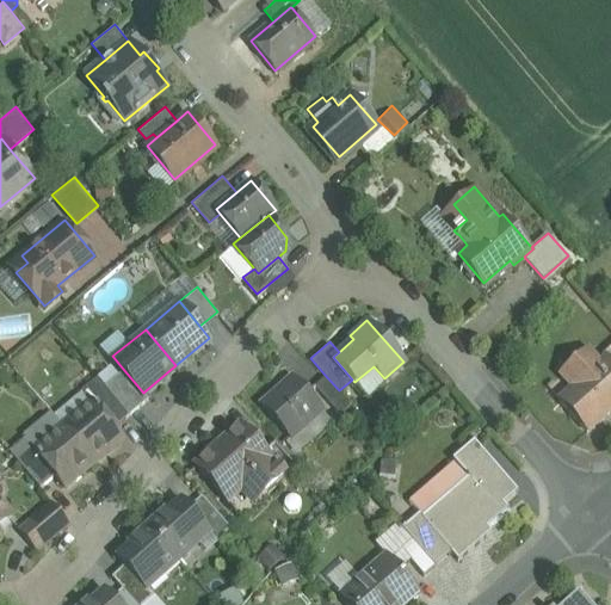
[(610,343),(600,352),(604,356),(605,355),(610,360),(610,343)]
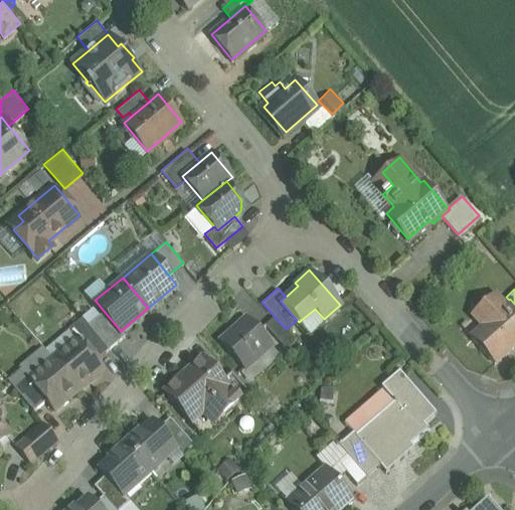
[(514,304),(510,299),(509,300),(502,306),(492,296),(476,310),(487,322),(472,335),(495,360),(514,341),(514,304)]
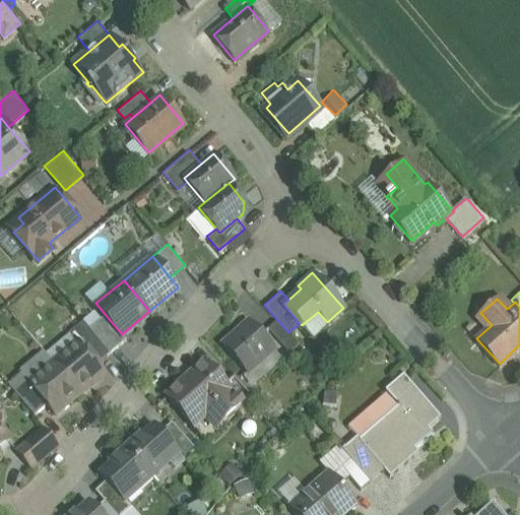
[(122,334),(105,314),(88,326),(110,350),(126,337),(123,333),(122,334)]
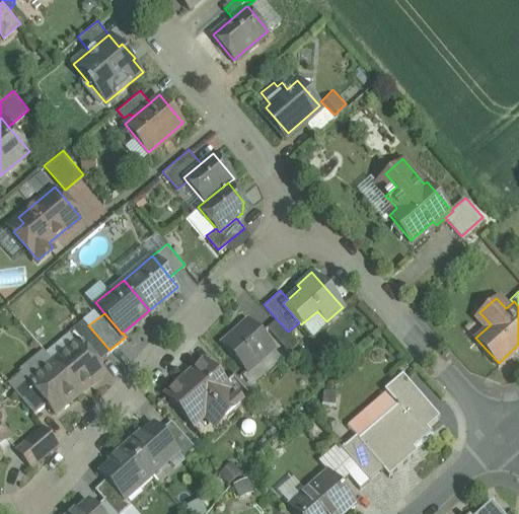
[(88,325),(83,318),(69,329),(77,340),(78,339),(96,361),(109,350),(88,325)]
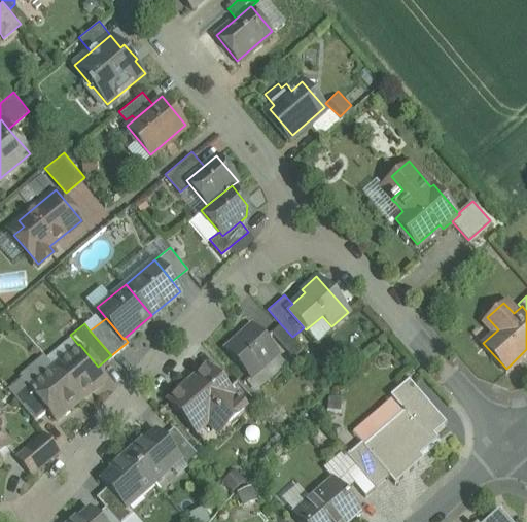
[(277,351),(252,323),(225,347),(250,376),(277,351)]
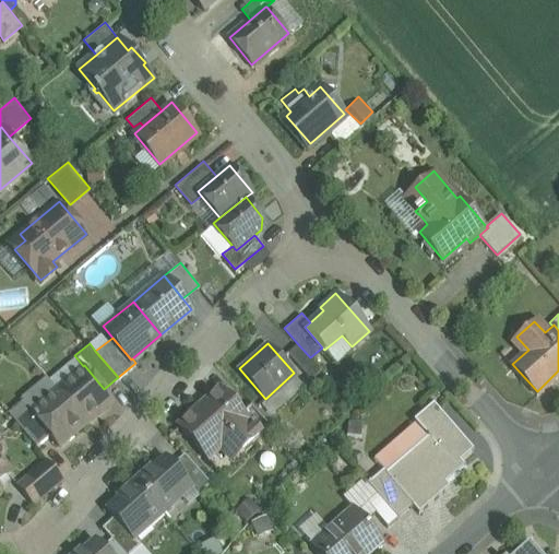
[(310,357),(297,343),(287,351),(311,378),(321,369),(310,357)]
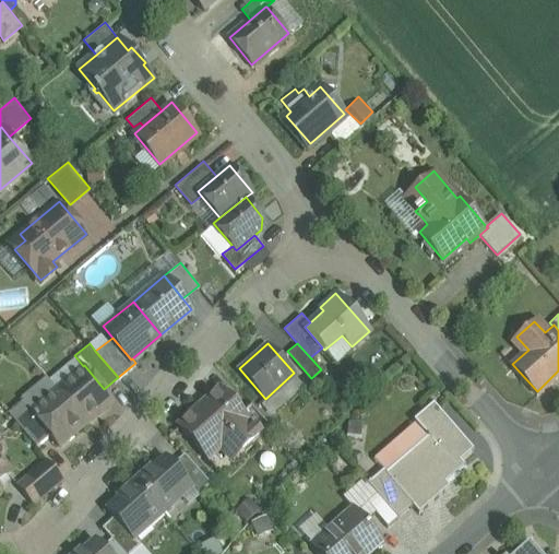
[(104,389),(84,365),(83,366),(58,388),(85,421),(111,399),(104,389)]
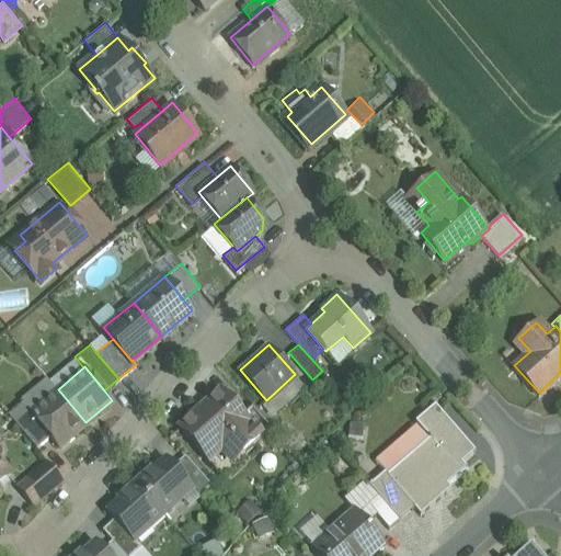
[(86,422),(58,389),(32,410),(31,411),(50,434),(59,444),(86,422)]
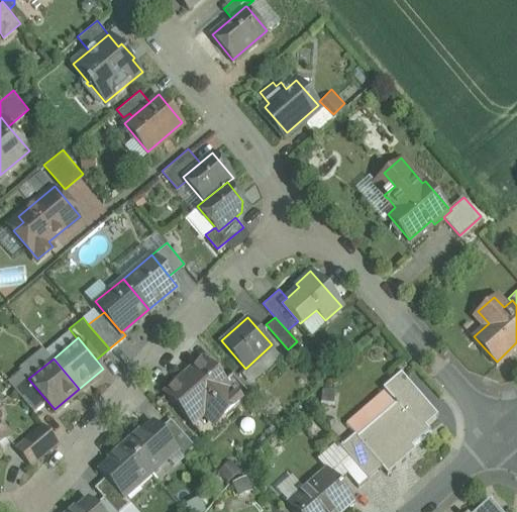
[(203,359),(166,392),(192,421),(211,404),(222,417),(240,401),(222,381),(203,359)]
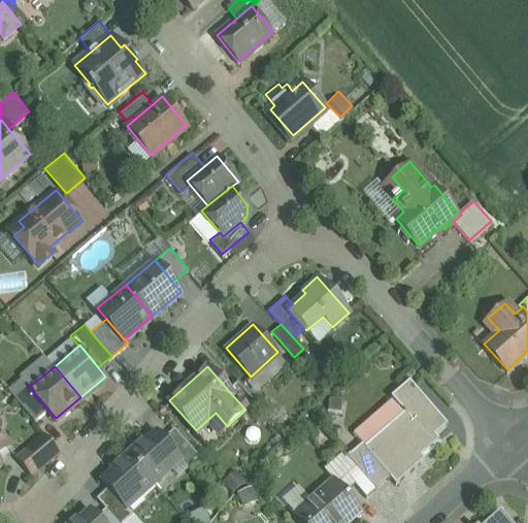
[(47,409),(29,387),(30,386),(22,377),(8,388),(34,420),(47,409)]
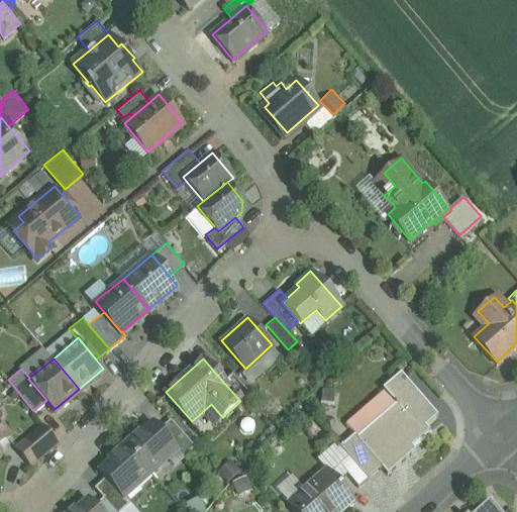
[(250,392),(232,372),(222,381),(240,401),(250,392)]
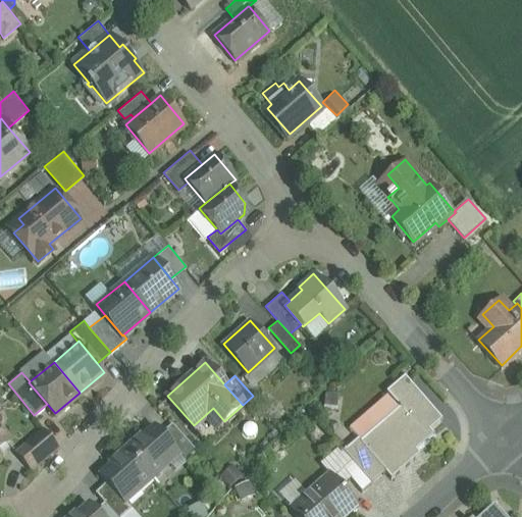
[(400,406),(359,442),(357,437),(344,450),(355,463),(371,481),(384,470),(392,477),(437,436),(430,428),(442,418),(405,375),(387,391),(400,406)]
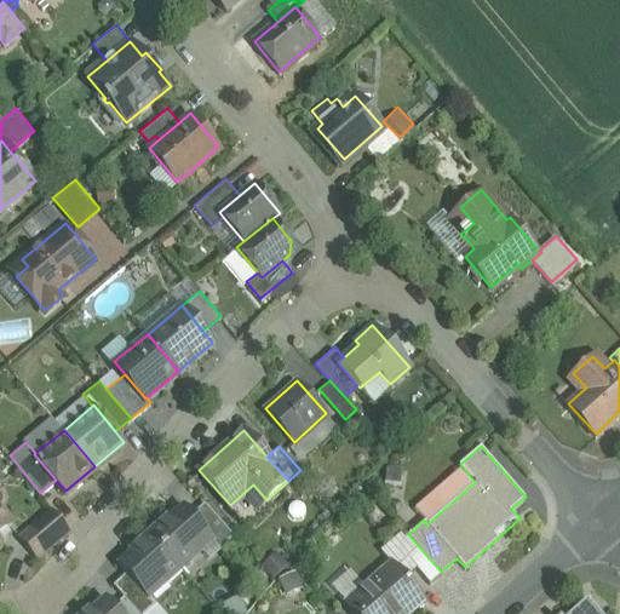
[(234,534),(205,501),(191,512),(212,537),(211,538),(219,546),(234,534)]
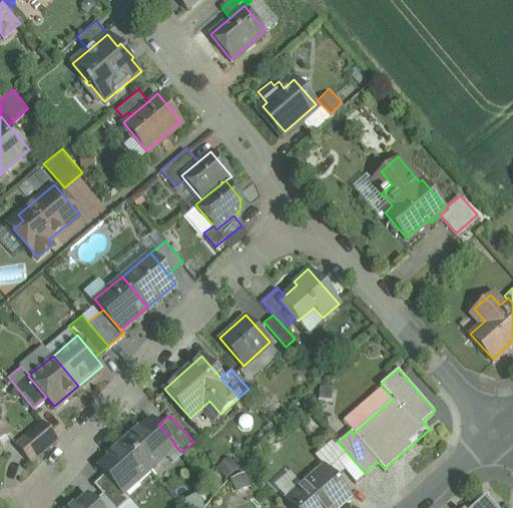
[(152,418),(140,429),(138,427),(130,434),(132,436),(125,442),(148,468),(174,445),(175,444),(158,424),(152,418)]
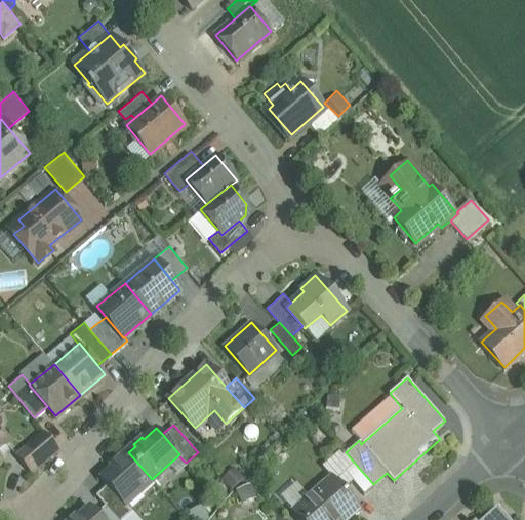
[(0,449),(9,442),(0,431),(0,449)]
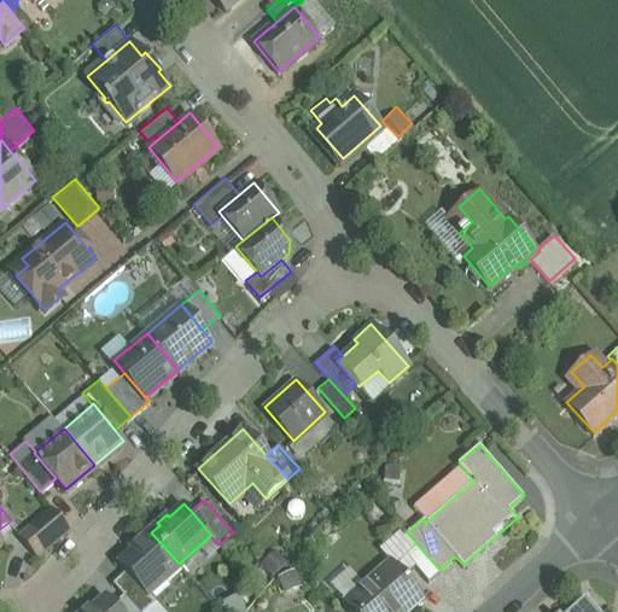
[(53,507),(21,535),(36,553),(69,525),(53,507)]
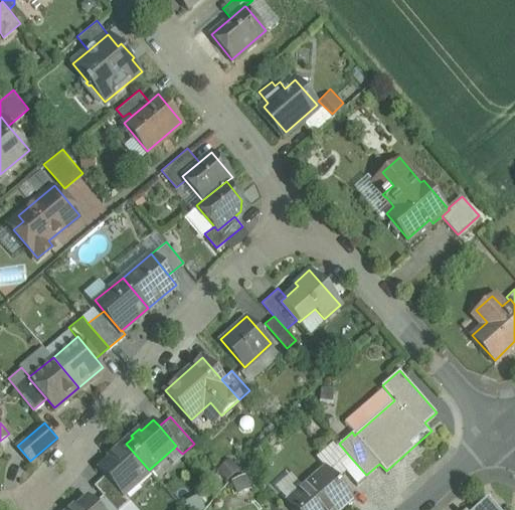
[(119,450),(117,448),(109,455),(111,457),(100,468),(105,474),(123,493),(149,470),(126,444),(119,450)]
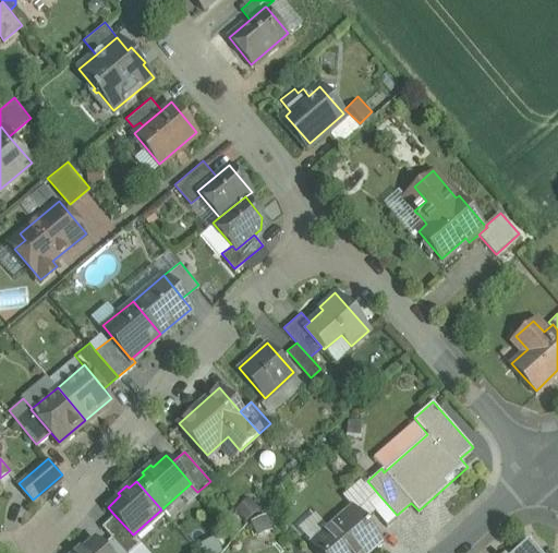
[(397,515),(379,495),(370,503),(387,524),(397,515)]
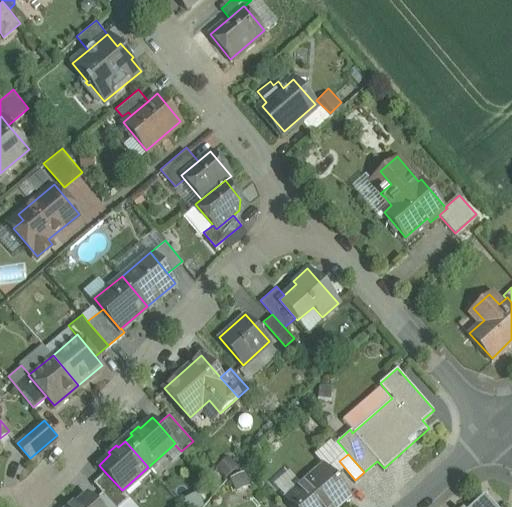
[(322,462),(284,496),(293,506),(337,506),(351,496),(322,462)]
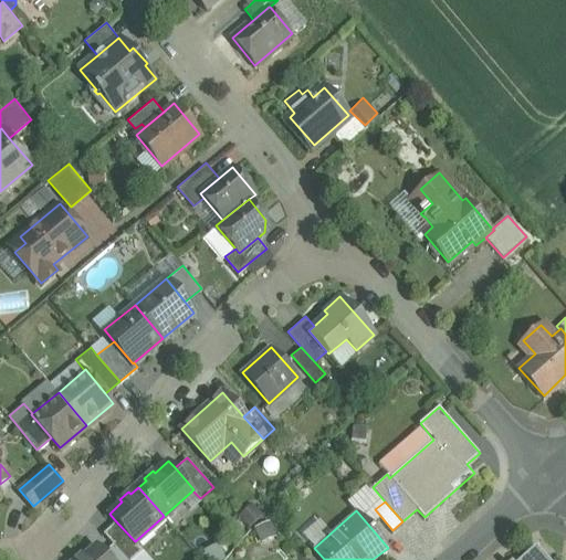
[(318,516),(302,531),(313,542),(329,527),(318,516)]
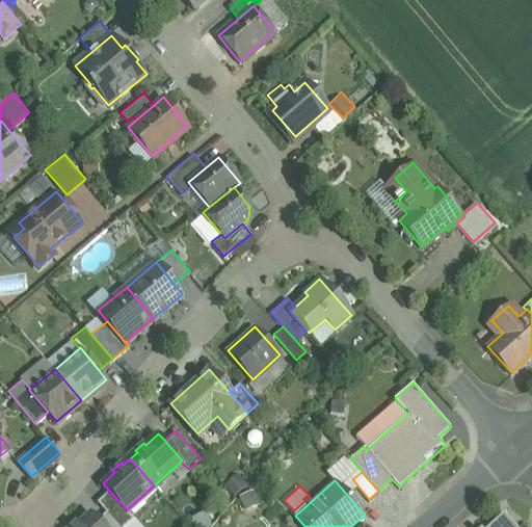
[(127,509),(108,490),(97,500),(106,511),(121,526),(123,526),(134,517),(127,509)]
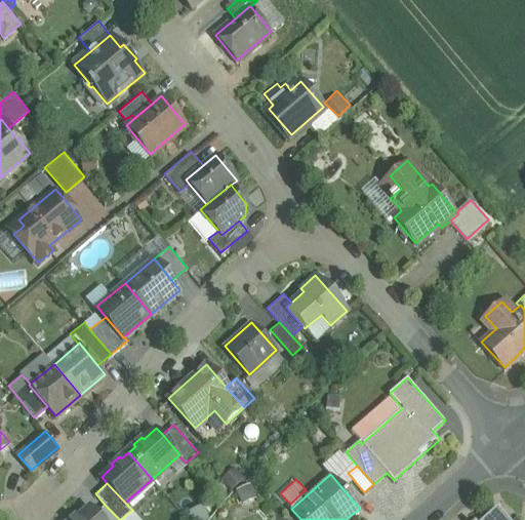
[(119,519),(105,505),(95,512),(103,519),(119,519)]
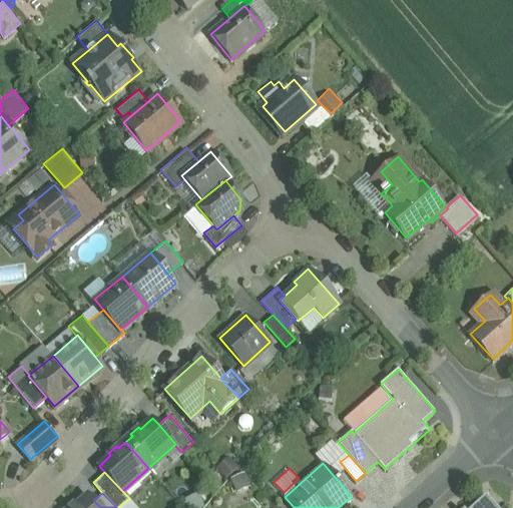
[(100,507),(93,500),(87,494),(75,505),(73,502),(67,507),(100,507)]
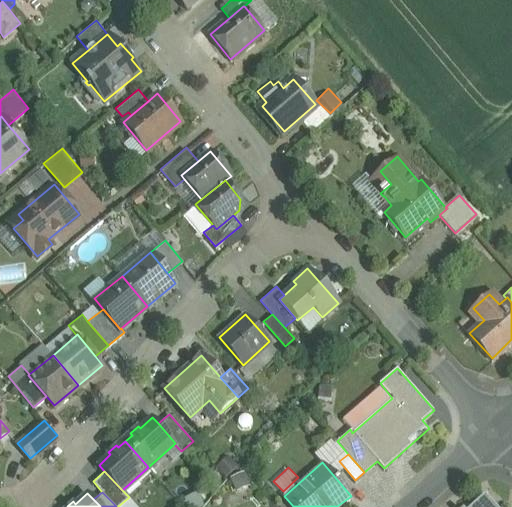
[(469,506),(496,506),(485,495),(487,494),(486,493),(469,506)]
